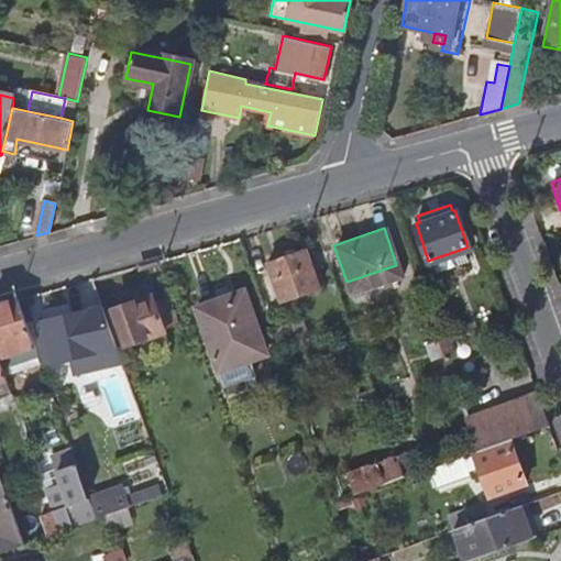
[(317,285),(304,248),(265,262),(278,299),(317,285)]
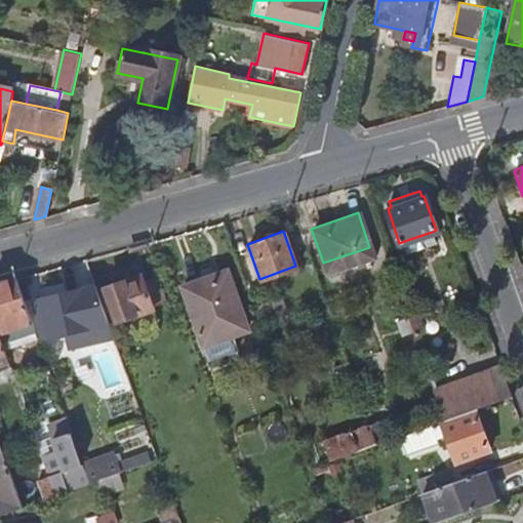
[(407,250),(435,241),(432,232),(404,241),(407,250)]
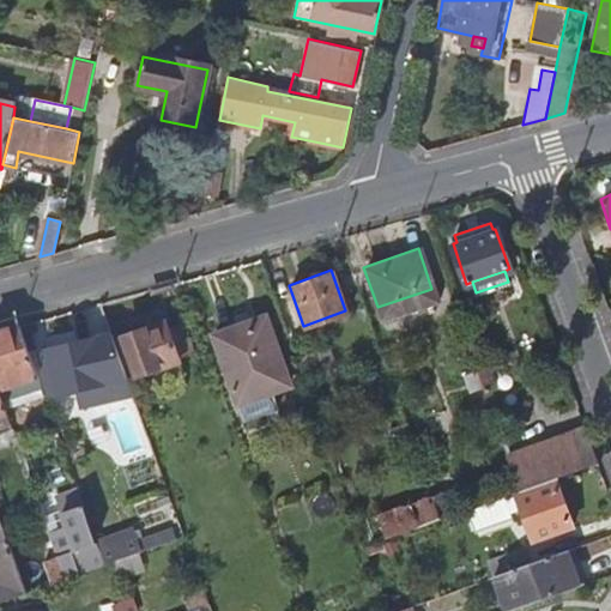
[(189,350),(179,321),(145,332),(144,326),(121,334),(134,374),(176,358),(175,355),(189,350)]
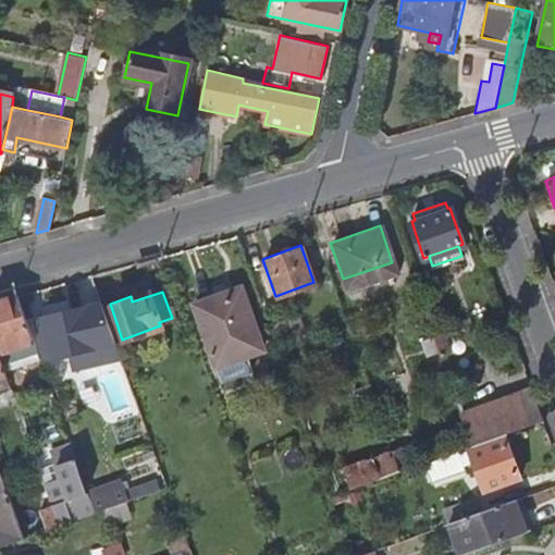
[(260,347),(241,292),(224,297),(223,292),(193,303),(220,380),(250,369),(244,353),(260,347)]
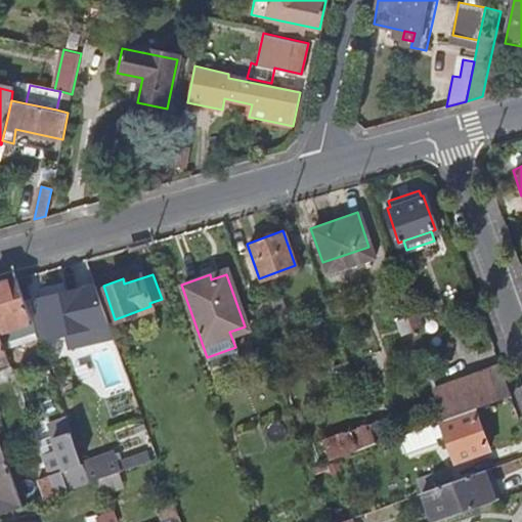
[(30,319),(14,276),(0,280),(0,330),(5,329),(30,319)]
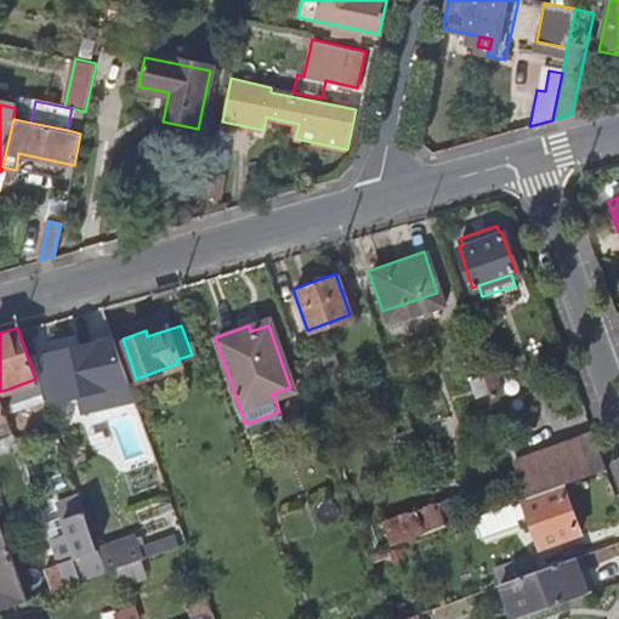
[(126,381),(111,339),(92,344),(91,342),(46,355),(47,359),(40,362),(52,402),(126,381)]
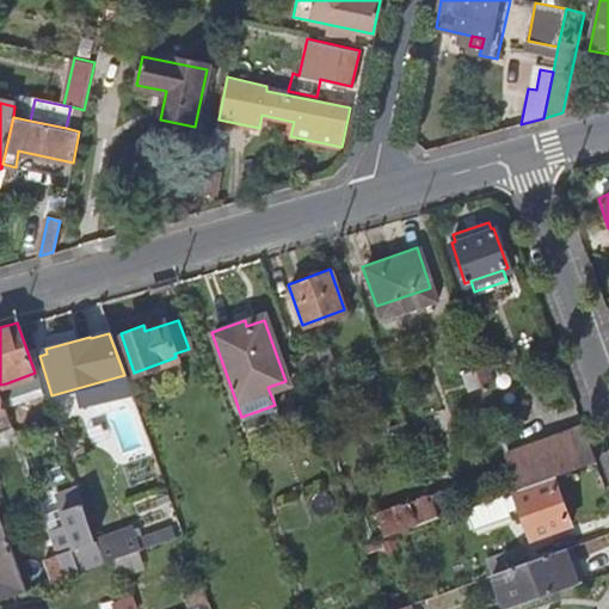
[(41,391),(35,373),(6,383),(12,401),(41,391)]
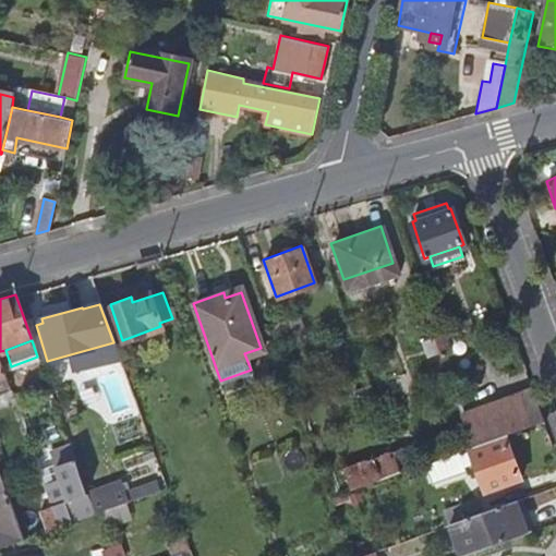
[(471,445),(543,420),(531,388),(460,413),(471,445)]
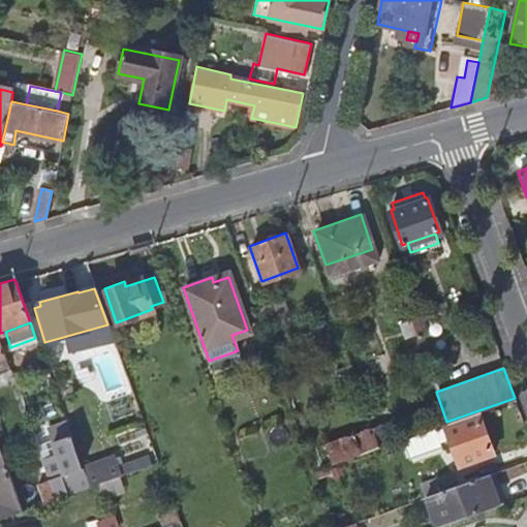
[(493,453),(478,413),(444,426),(459,465),(493,453)]
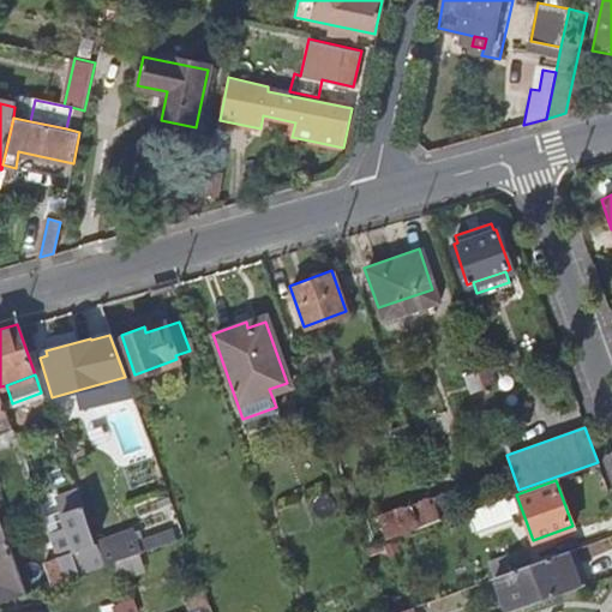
[(95,544),(76,490),(54,498),(65,527),(59,529),(63,539),(69,537),(73,551),(95,544)]
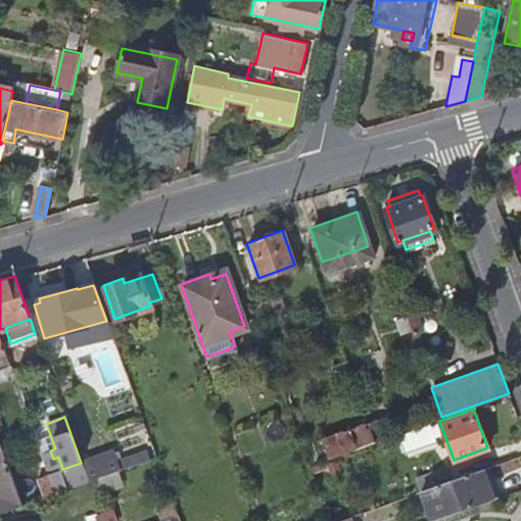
[(374,441),(367,422),(323,437),(329,457),(374,441)]
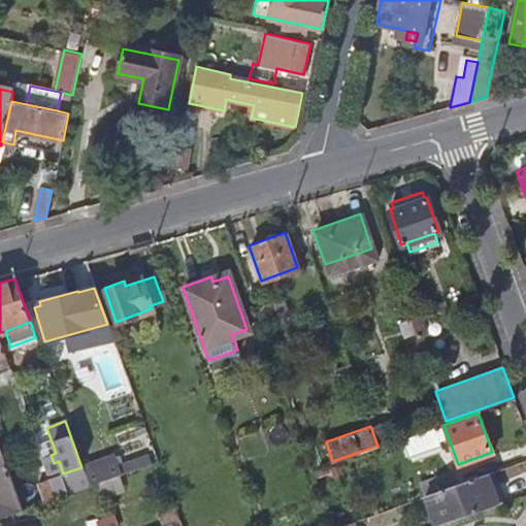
[(0,516),(21,510),(0,453),(0,516)]
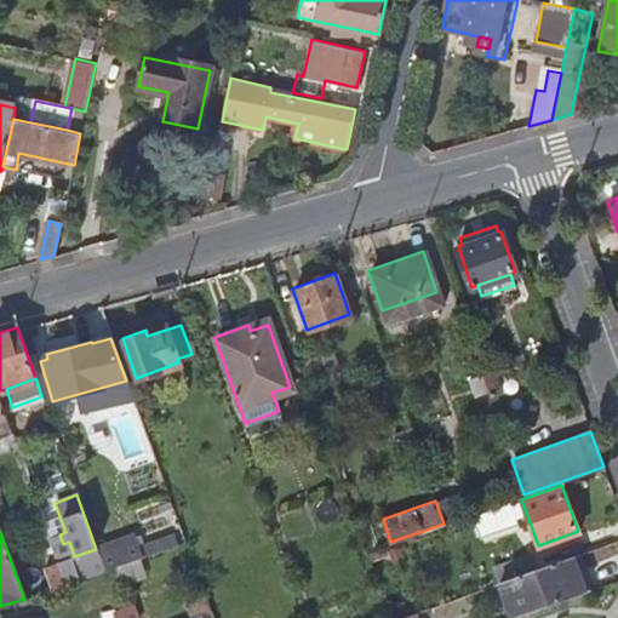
[(104,570),(96,549),(74,556),(70,559),(78,579),(104,570)]
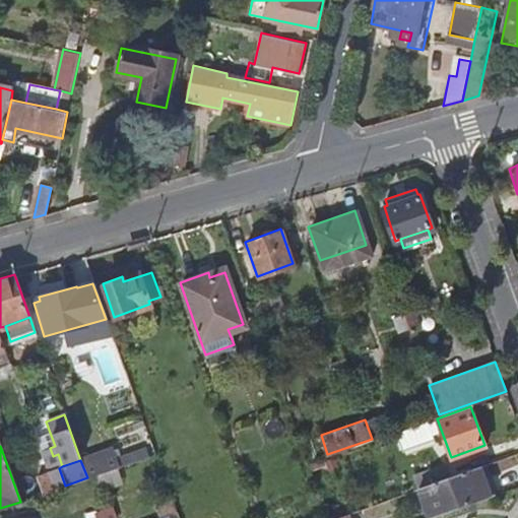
[(450,475),(446,463),(425,471),(429,483),(450,475)]
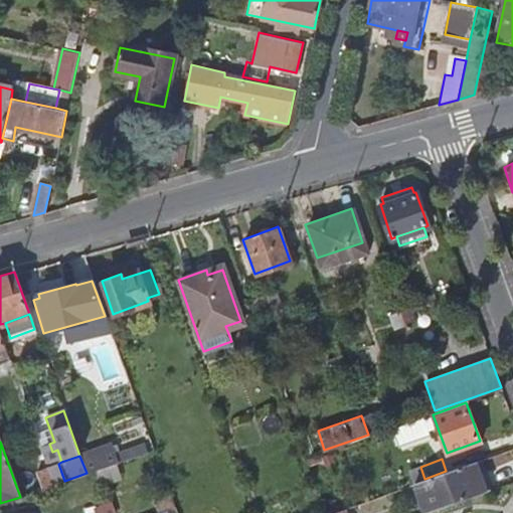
[(424,512),(485,492),(474,461),(446,471),(424,479),(413,483),(424,512)]
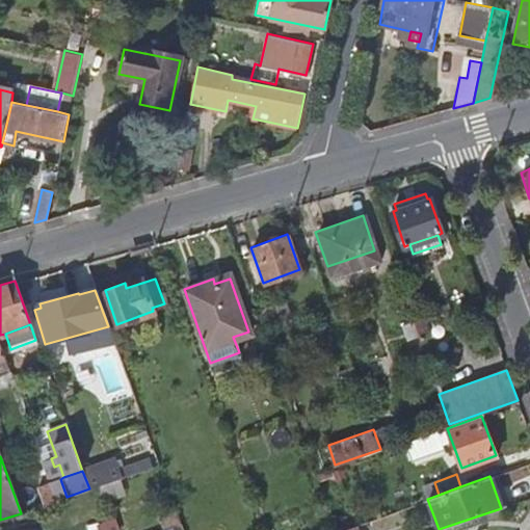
[(67,497),(60,479),(49,483),(55,501),(67,497)]
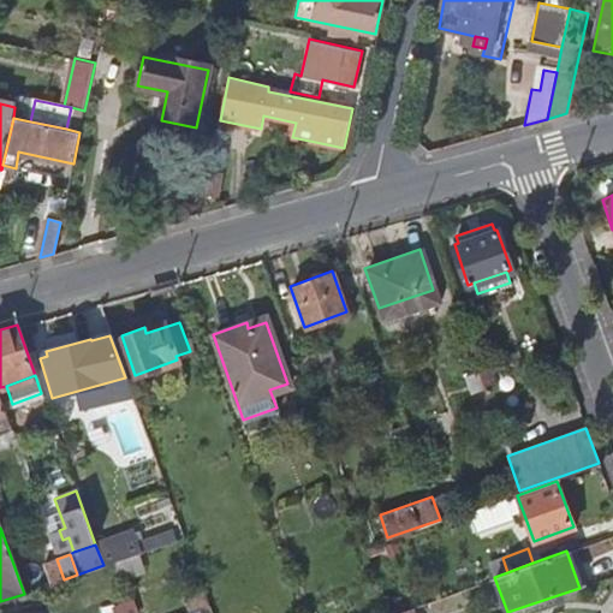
[(64,579),(57,559),(42,564),(49,584),(64,579)]
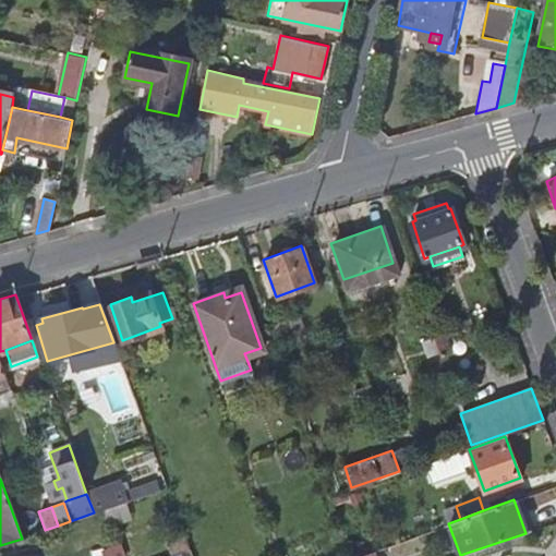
[(393,555),(389,544),(357,555),(393,555)]
